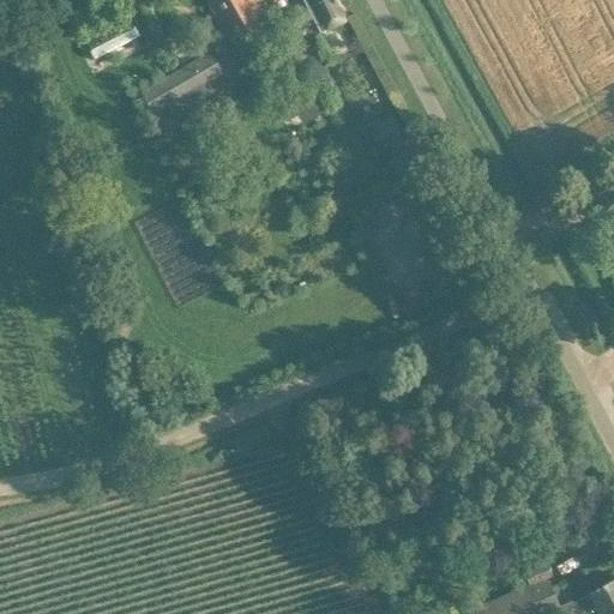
[(206,0),(230,40),(265,19),(253,0),(206,0)]
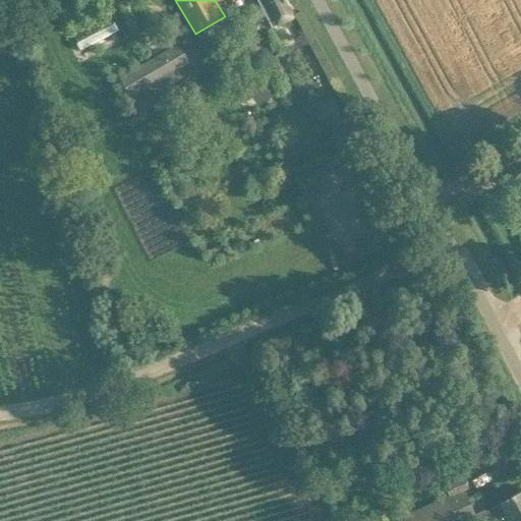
[(257,0),(272,29),(293,17),(284,0),(257,0)]
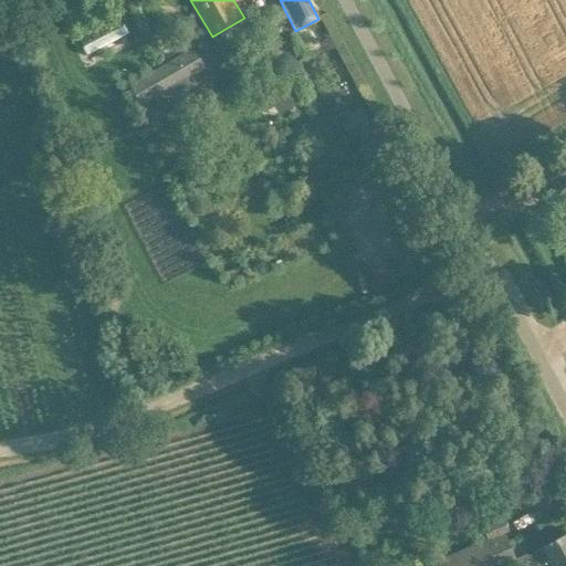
[(81,46),(90,65),(134,43),(125,24),(81,46)]
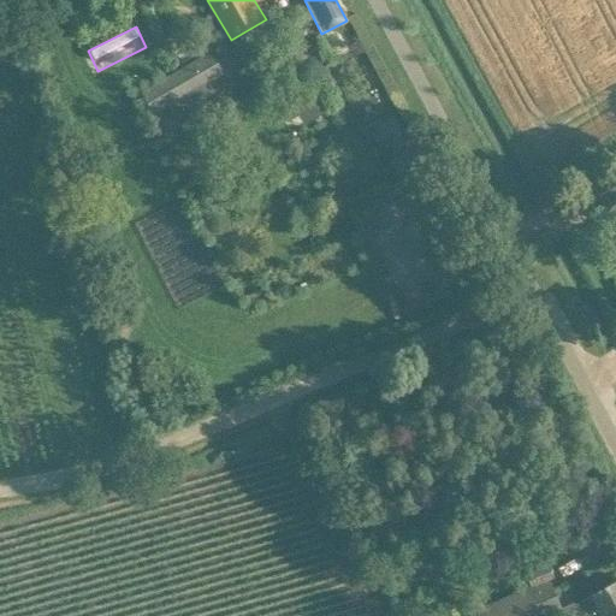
[(202,58),(141,93),(153,114),(170,105),(179,124),(219,101),(208,82),(224,73),(208,46),(199,52),(202,58)]
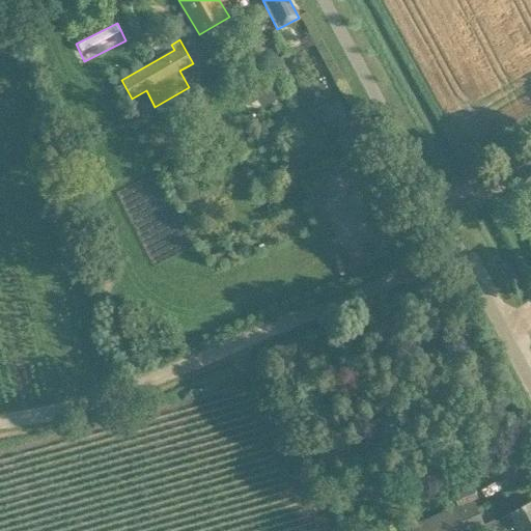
[(268,68),(246,82),(254,95),(277,83),(268,68)]
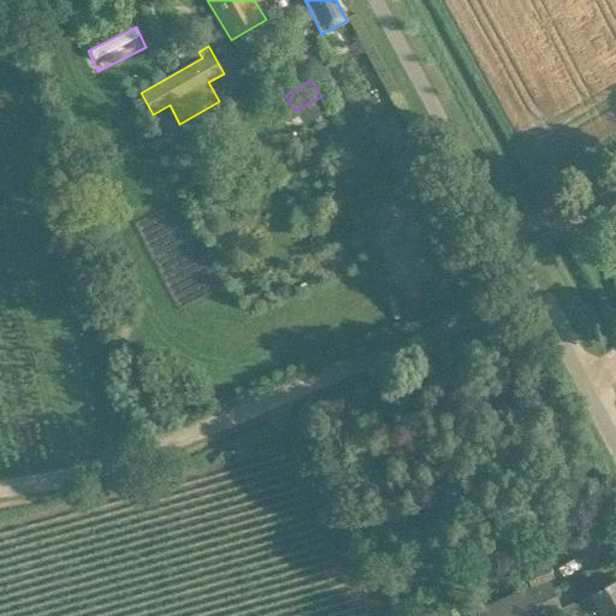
[(394,117),(374,128),(384,147),(404,136),(394,117)]
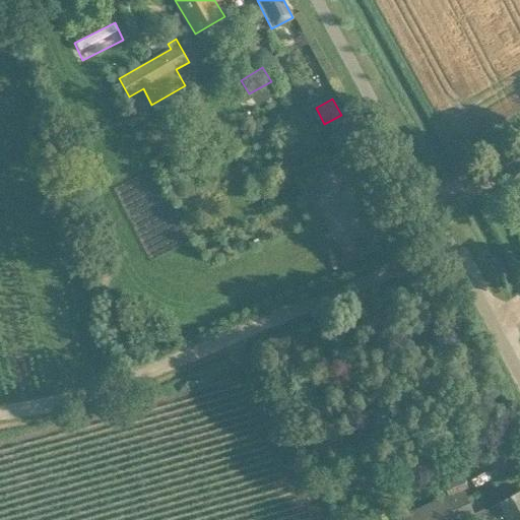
[(324,133),(324,139),(328,142),(333,140),(334,134),(329,131),(324,133)]
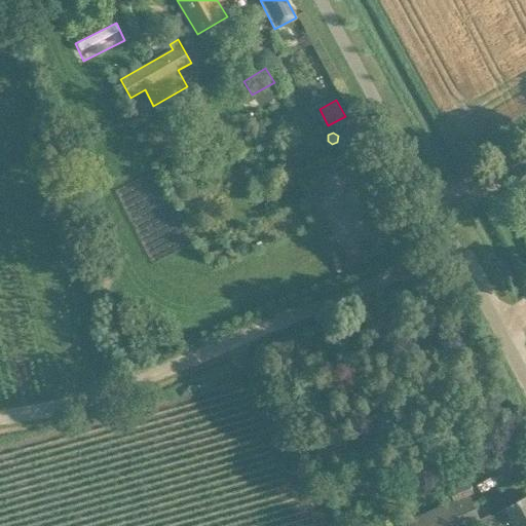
[(309,186),(302,190),(307,199),(313,195),(309,186)]
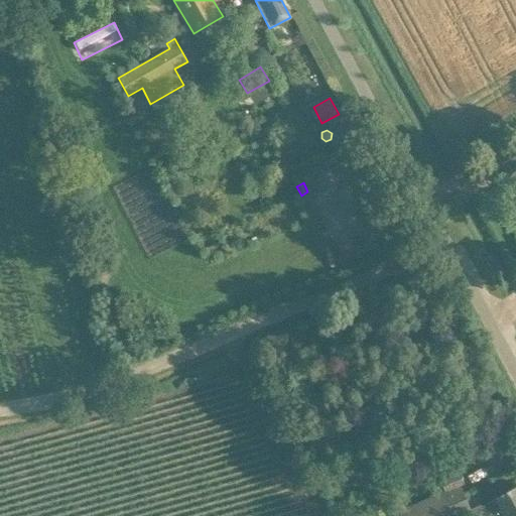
[(515,515),(515,487),(492,501),(481,505),(470,509),(460,486),(464,485),(459,472),(439,480),(443,491),(383,515),(515,515)]
